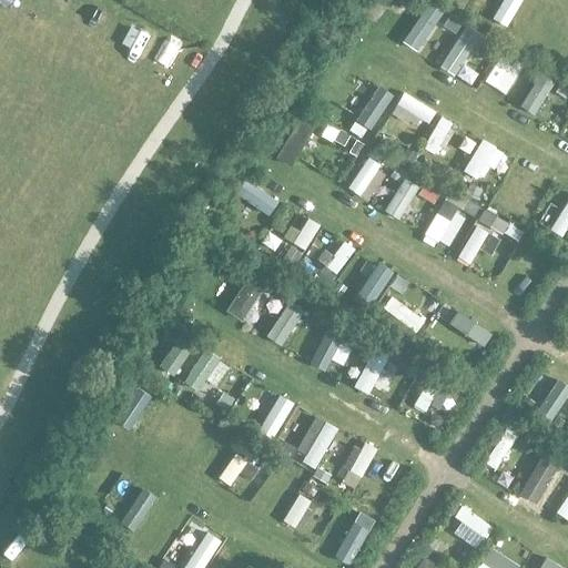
[(432,0),(427,0),(403,39),(417,49),(444,8),(432,0)]
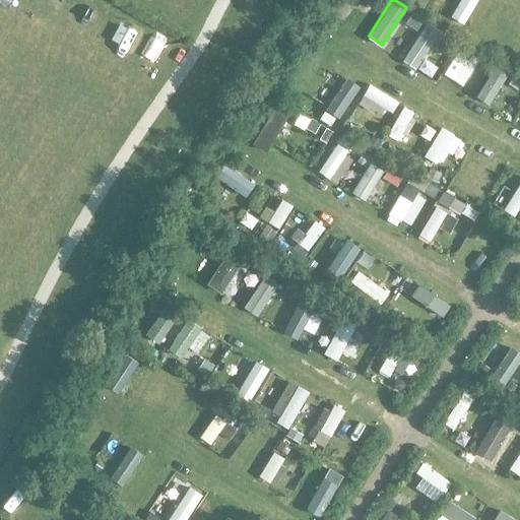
[(459,0),(451,15),(465,22),(476,0),(459,0)]
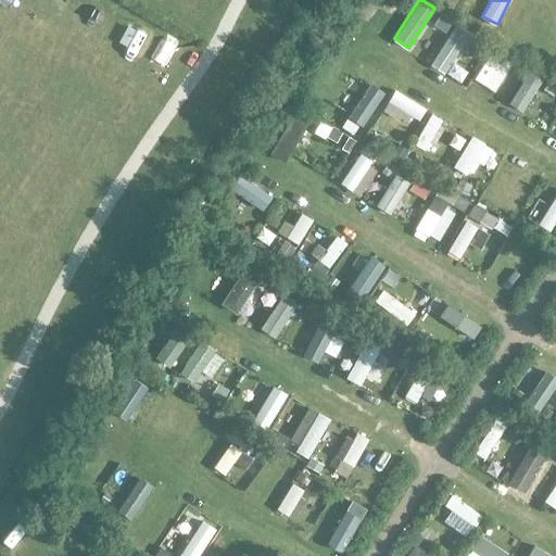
[(457,22),(429,60),(444,71),(472,33),(457,22)]
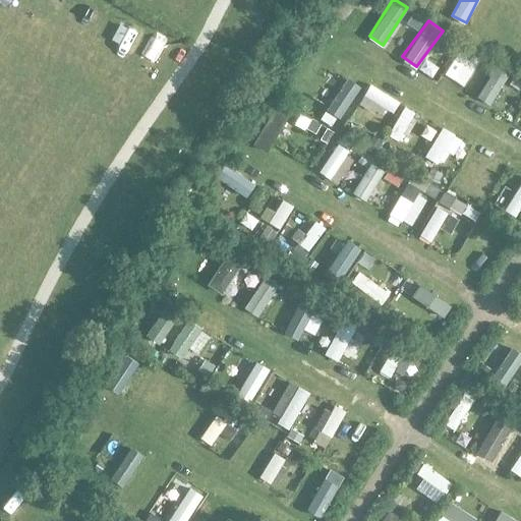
[(444,72),(463,84),(480,59),(471,53),(464,64),(454,57),(444,72)]
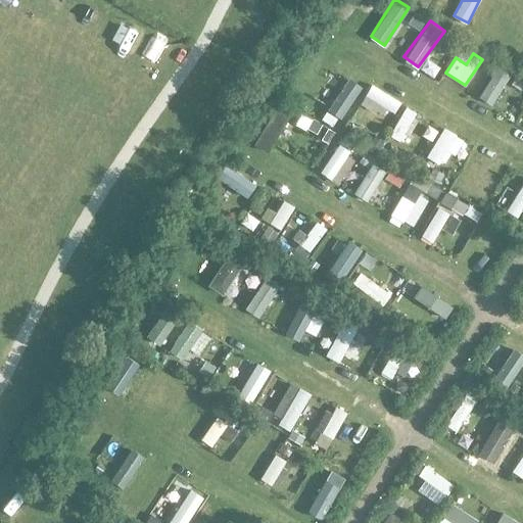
[(497,65),(479,95),(492,104),(512,75),(497,65)]
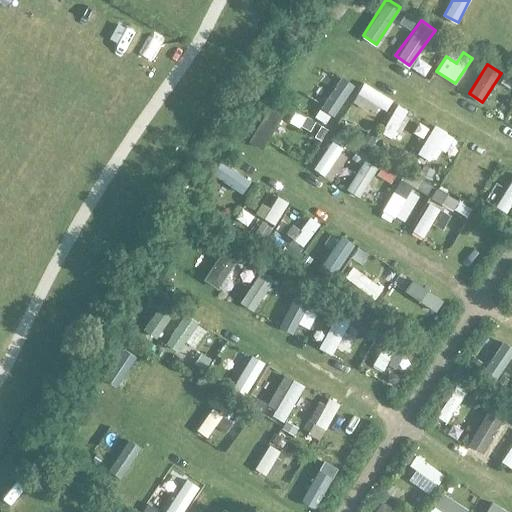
[(334,115),(355,84),(341,75),(320,106),(334,115)]
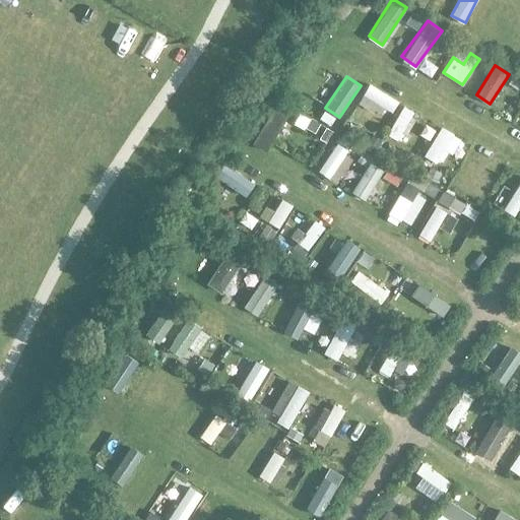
[(385,116),(396,99),(371,82),(359,100),(385,116)]
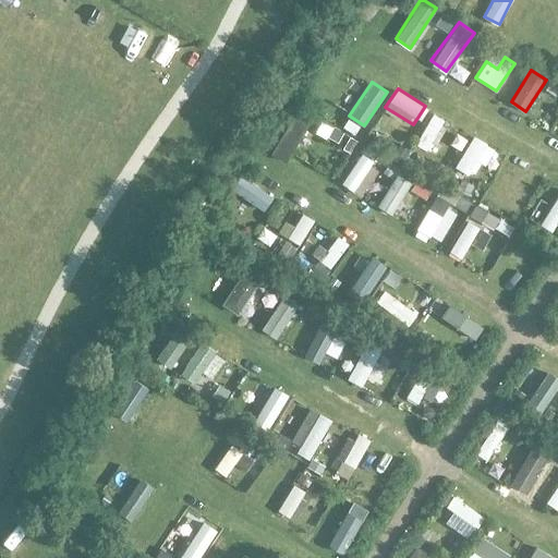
[(271,153),(287,160),(311,119),(295,110),(271,153)]
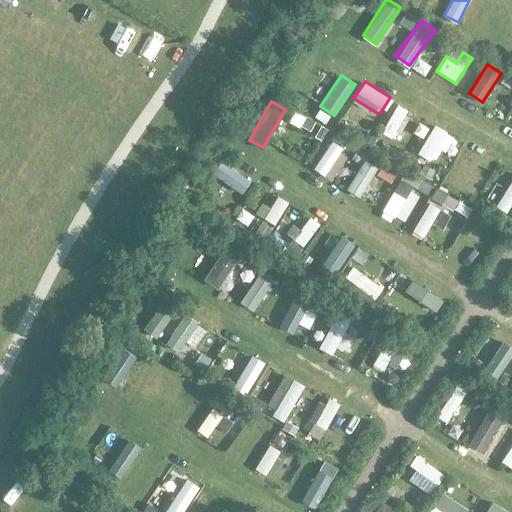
[(382,132),(393,137),(408,108),(396,102),(382,132)]
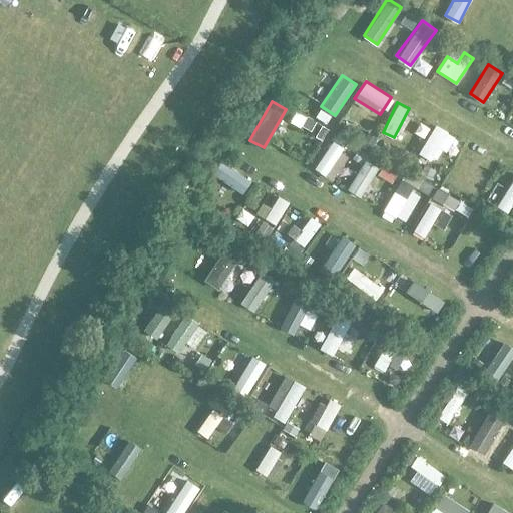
[(435,162),(454,134),(437,123),(418,151),(435,162)]
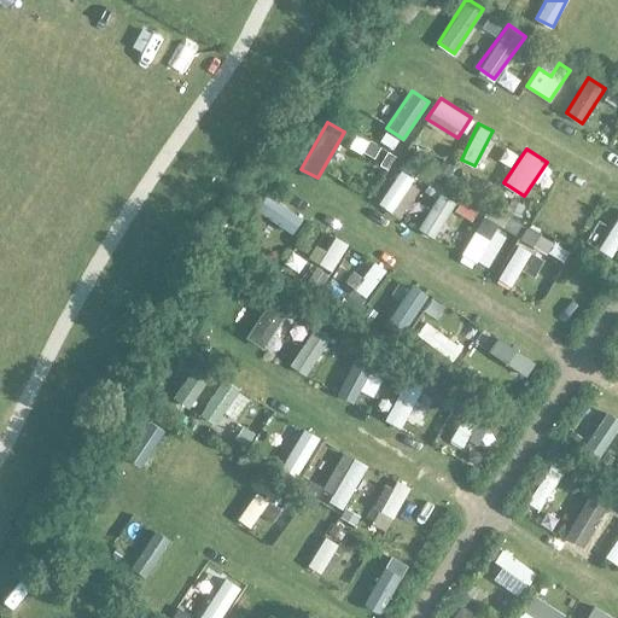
[(421,181),(400,168),(379,203),(401,215),(421,181)]
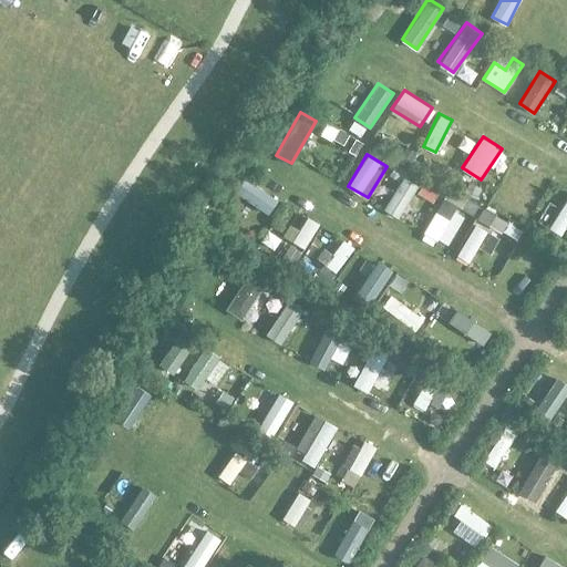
[(246,175),(236,191),(268,213),(279,197),(246,175)]
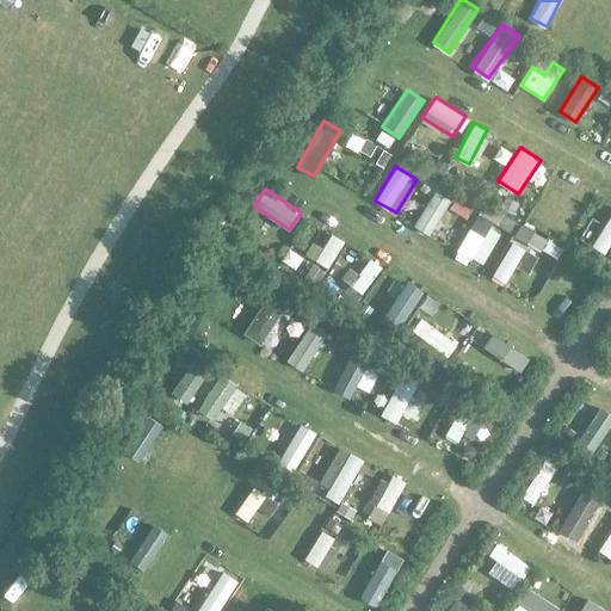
[(433,234),(449,211),(431,198),(415,221),(433,234)]
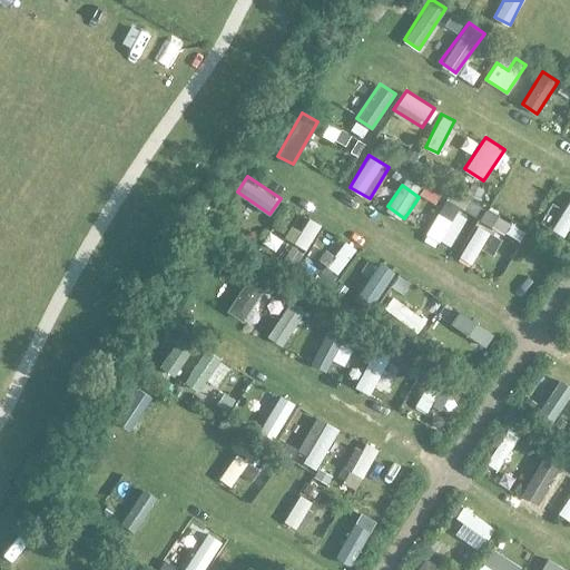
[(569,198),(552,227),(566,234),(569,226),(569,198)]
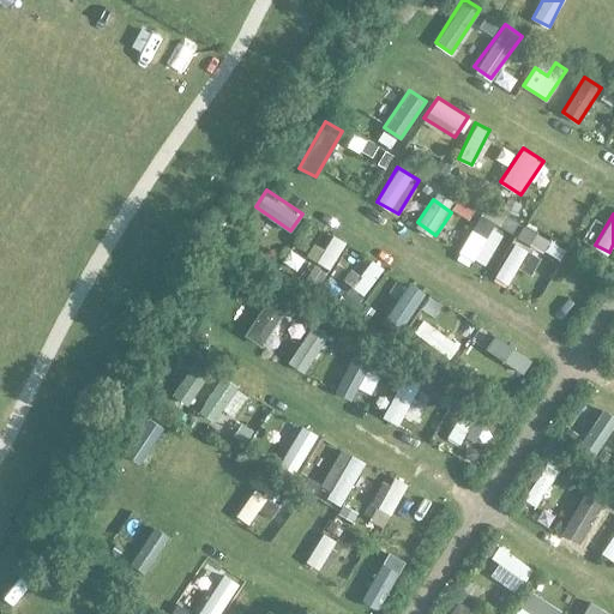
[(461,251),(488,264),(505,229),(477,216),(461,251)]
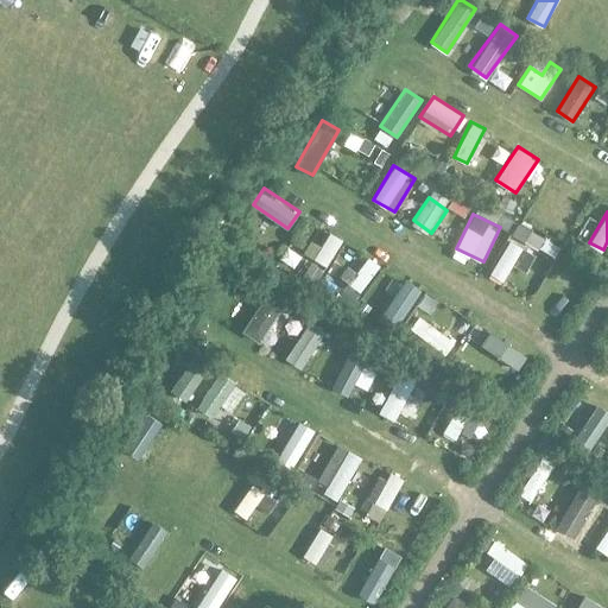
[(518,222),(512,233),(538,246),(544,235),(518,222)]
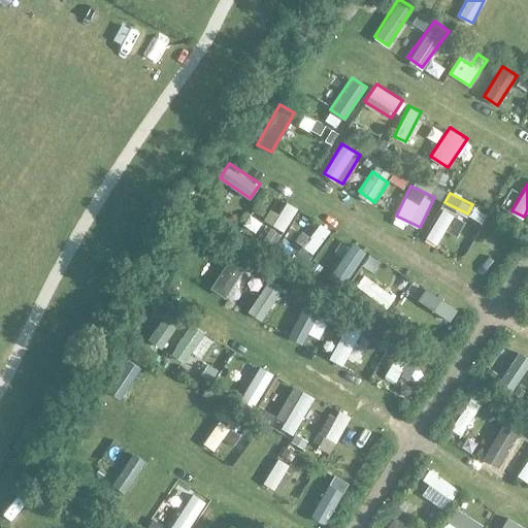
[(284,231),(298,206),(286,199),(272,224),(284,231)]
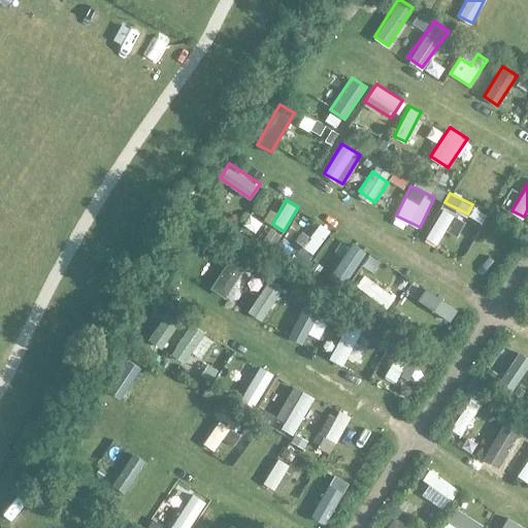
[(441,207),(426,236),(438,242),(454,215),(441,207)]
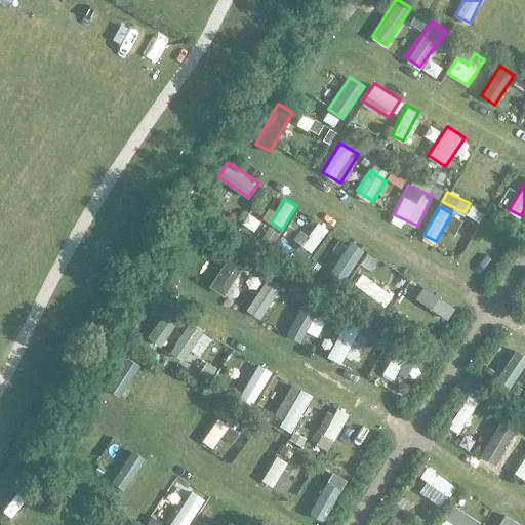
[(454,234),(462,219),(453,214),(444,229),(454,234)]
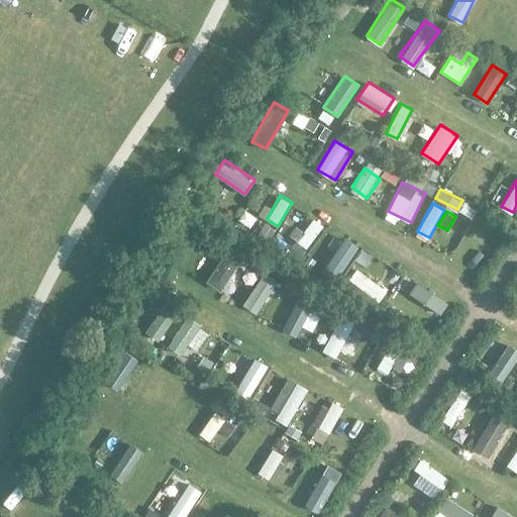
[(304,231),(294,225),(288,235),(308,247),(322,223),(312,217),(304,231)]
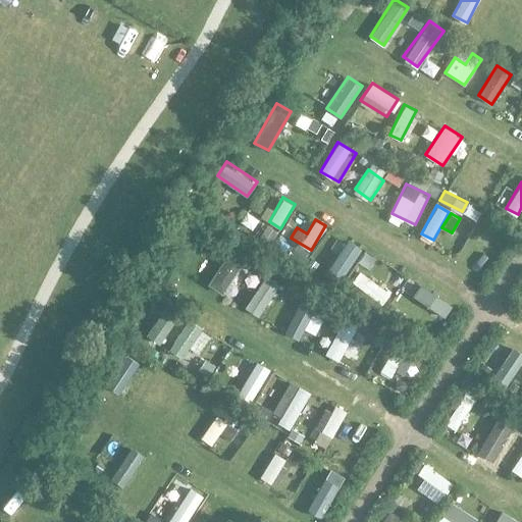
[(346,239),(334,259),(350,267),(361,246),(346,239)]
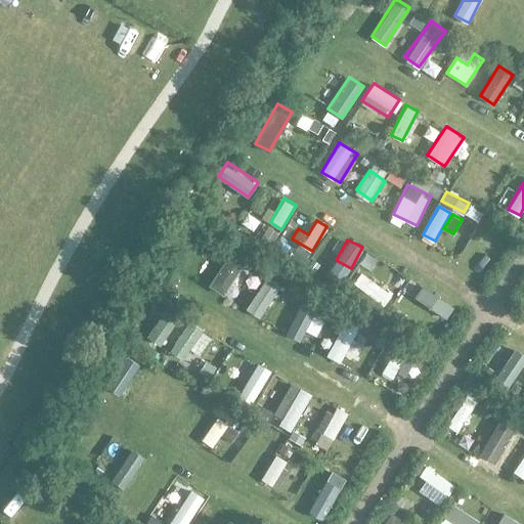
[(222,293),(245,260),(229,251),(208,284),(222,293)]
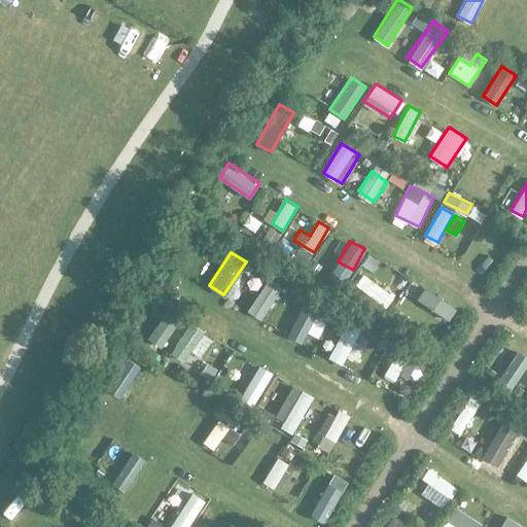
[(335,262),(327,279),(340,285),(348,268),(335,262)]
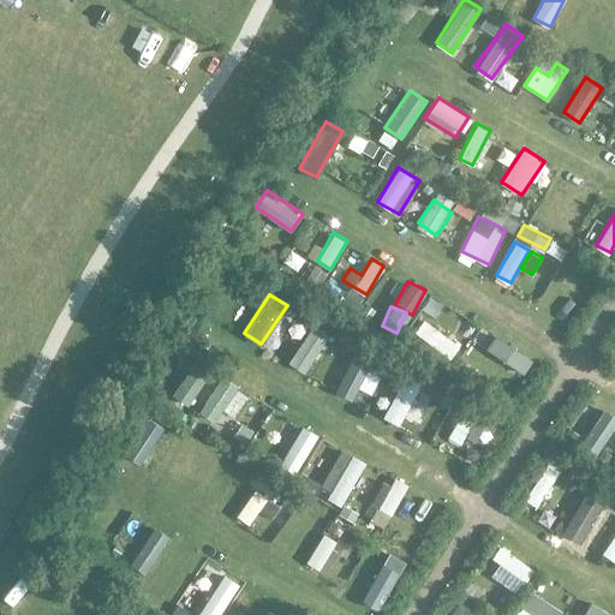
[(452,357),(460,344),(423,318),(413,332),(452,357)]
